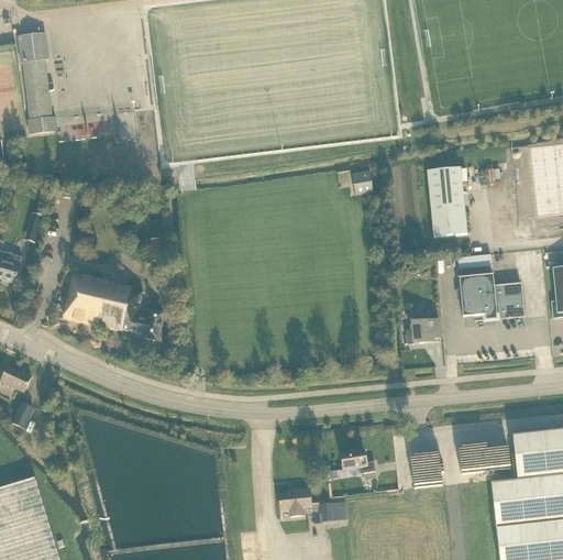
[(30,133),(52,130),(56,130),(55,116),(52,117),(48,89),(53,89),(54,87),(53,83),(52,81),(47,83),(45,58),(48,58),(45,32),(18,35),(21,62),(23,62),(30,119),(28,119),(29,123),(30,133)]
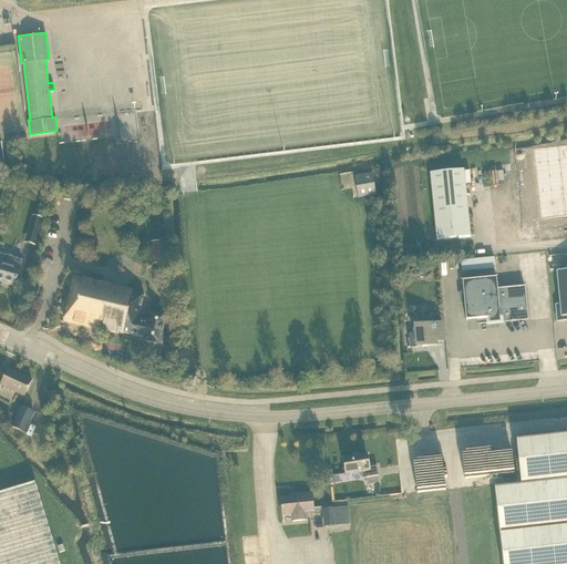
[(566,143),(534,146),(540,216),(566,213),(566,143)]
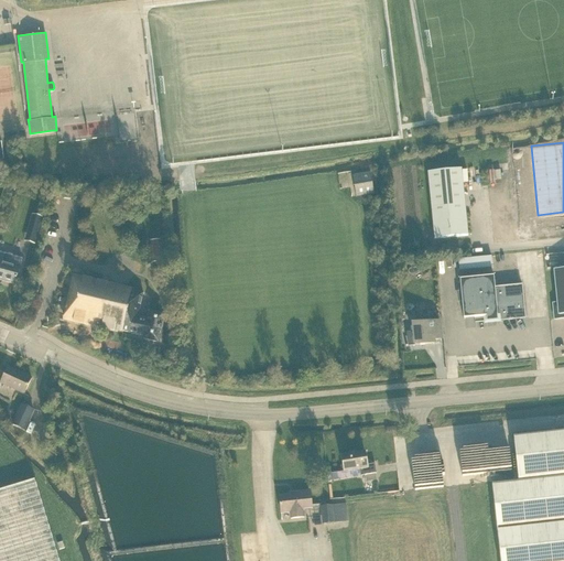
[(467,233),(464,191),(461,166),(458,166),(427,170),(430,191),(434,236),(442,236),(458,234),(467,233)]
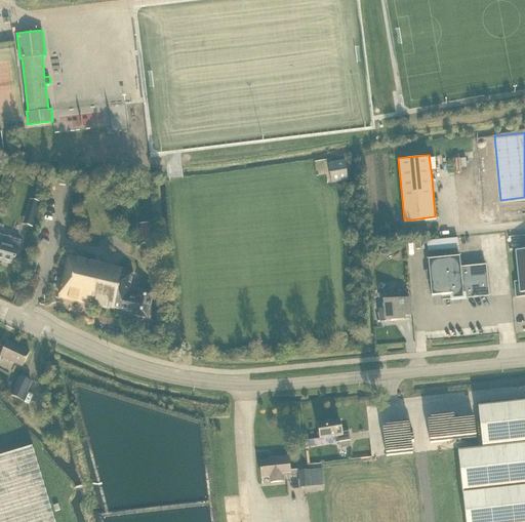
[(331,177),(331,181),(348,178),(348,177),(345,159),(328,162),(331,177)]
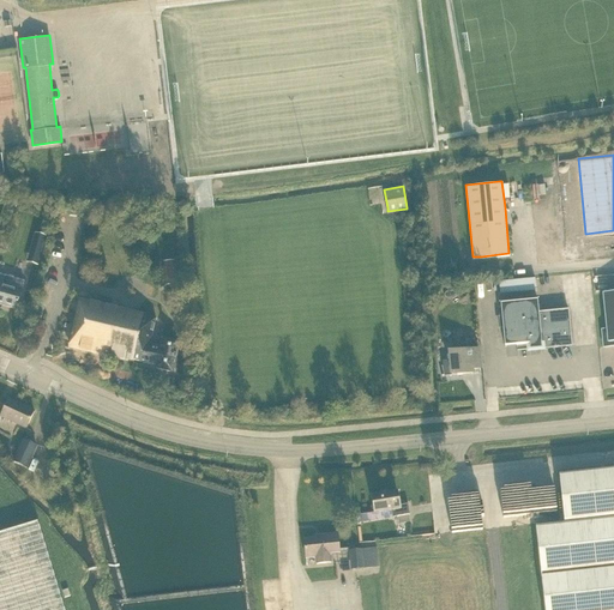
[(35,231),(28,253),(40,257),(46,234),(35,231)]
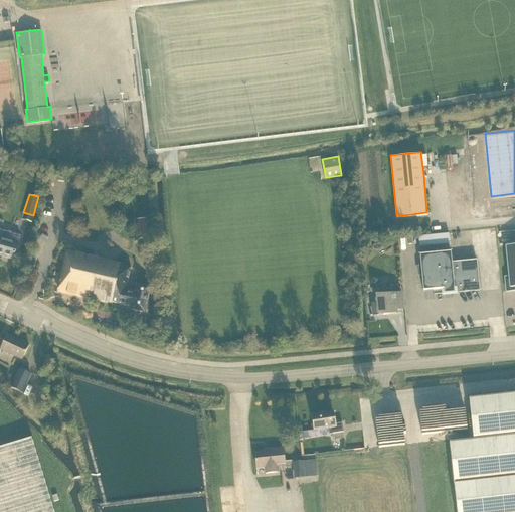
[(149,234),(148,216),(139,217),(140,235),(149,234)]
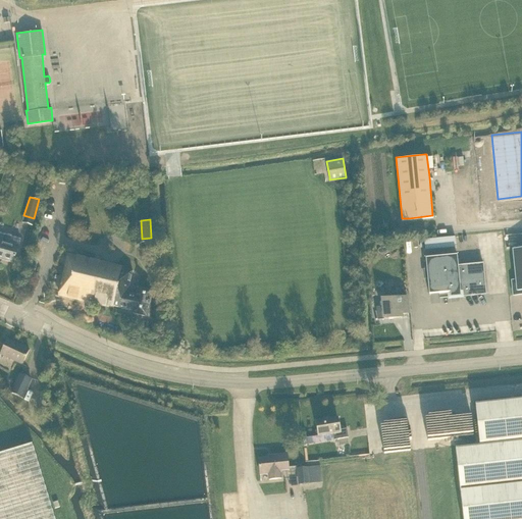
[(0,256),(13,260),(18,245),(20,237),(0,230),(0,256)]
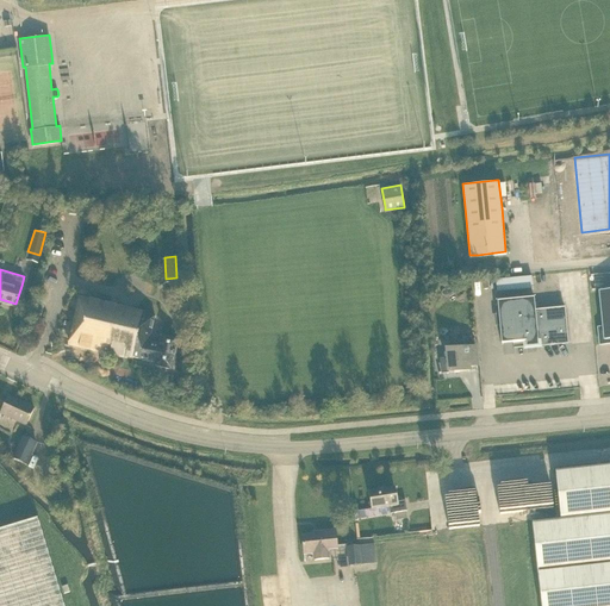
[(533,287),(531,274),(495,277),(496,289),(533,287)]
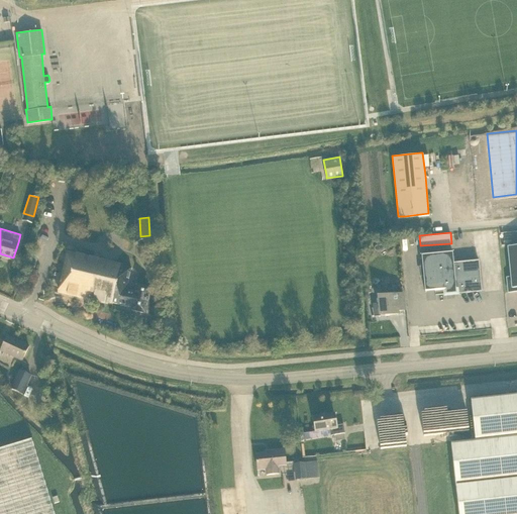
[(516,289),(516,243),(508,245),(511,276),(507,276),(509,290),(516,289)]
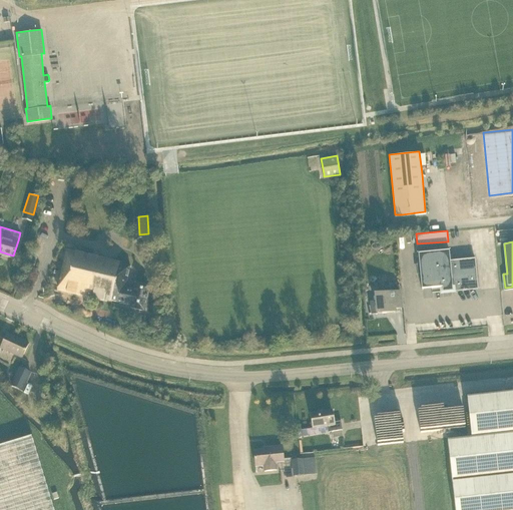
[(67,248),(58,288),(111,300),(111,299),(130,303),(130,306),(144,309),(149,285),(135,281),(134,288),(124,286),(130,264),(67,248)]
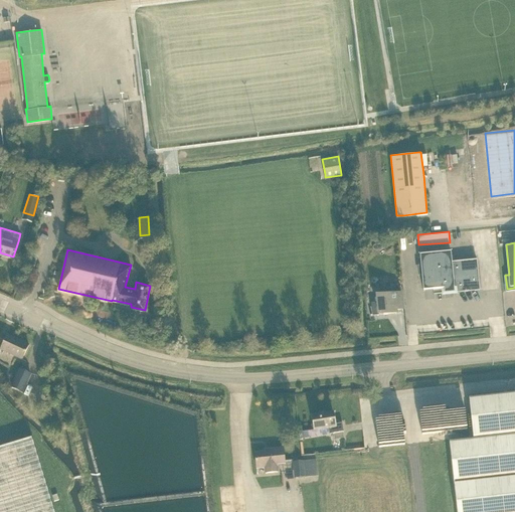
[(452,260),(451,249),(419,252),(423,289),(434,288),(434,293),(480,288),(477,257),(452,260)]
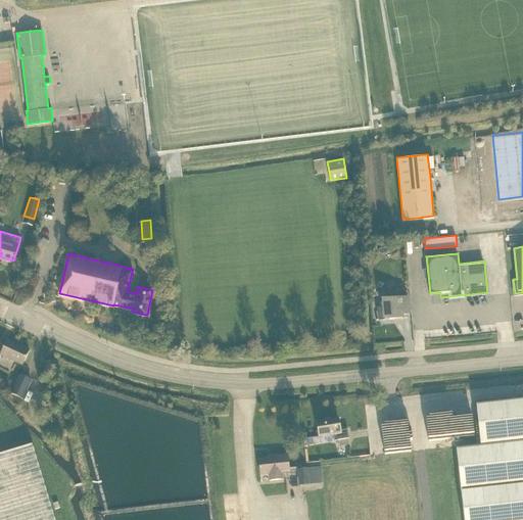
[(409,313),(407,291),(406,291),(407,295),(382,297),(383,305),(378,306),(379,318),(376,318),(376,319),(401,316),(401,314),(408,313),(409,313)]
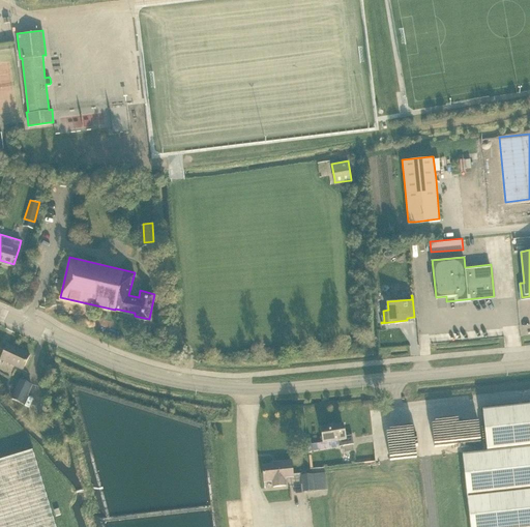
[(4,348),(0,346),(0,359),(1,357),(23,368),(29,353),(7,343),(4,348)]
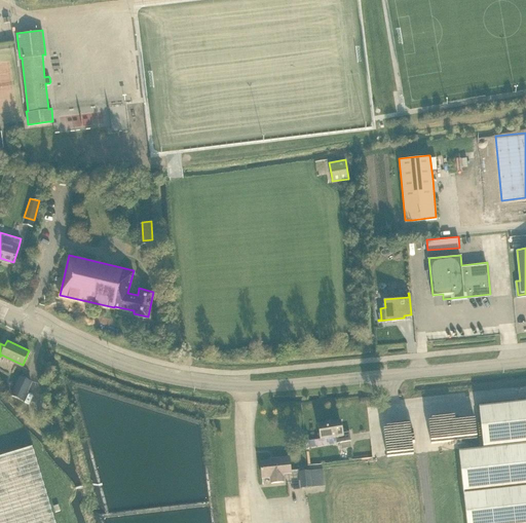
[(19,374),(9,395),(23,401),(32,380),(19,374)]
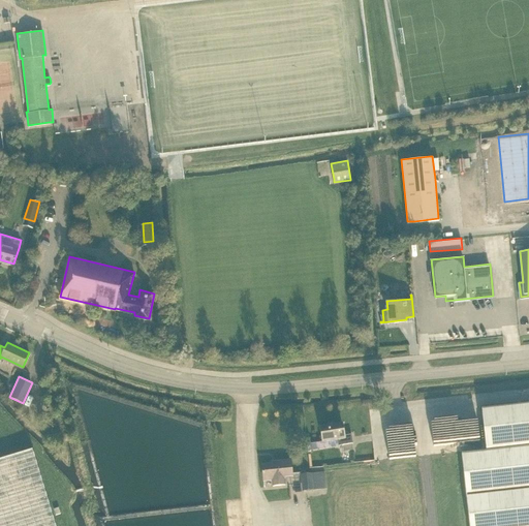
[(486,449),(461,452),(469,525),(528,525),(528,401),(481,407),(486,449)]
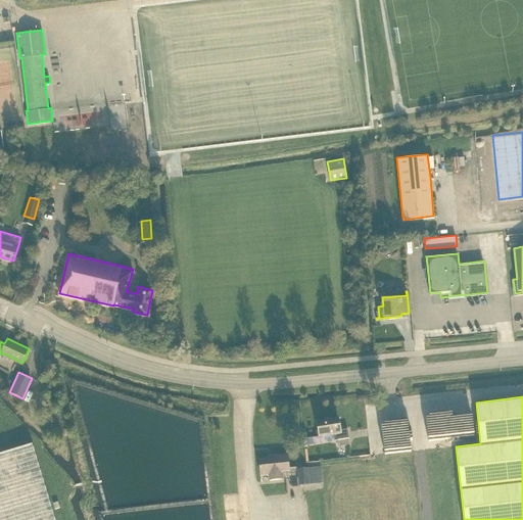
[(338,416),(317,420),(319,434),(333,432),(334,438),(338,437),(339,444),(349,443),(348,436),(347,427),(340,428),(338,416)]
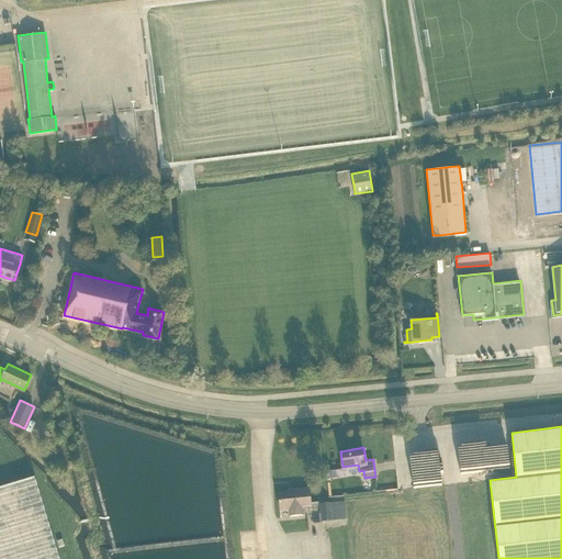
[(0,558),(59,558),(34,476),(0,485),(0,558)]
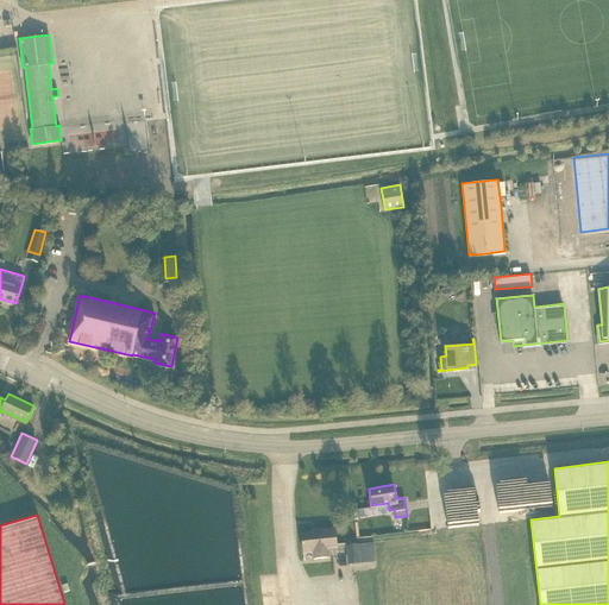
[(303,550),(313,549),(314,556),(328,555),(327,546),(337,544),(334,527),(316,529),(316,531),(301,533),(303,550)]
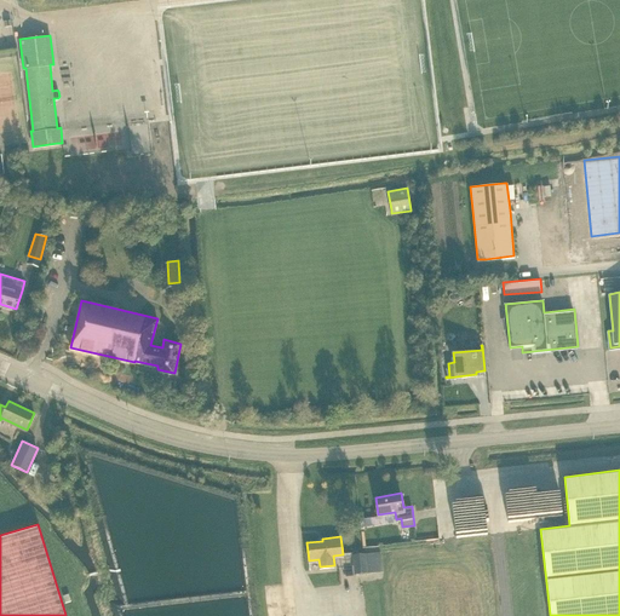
[(368,571),(366,552),(351,553),(354,574),(368,571)]
